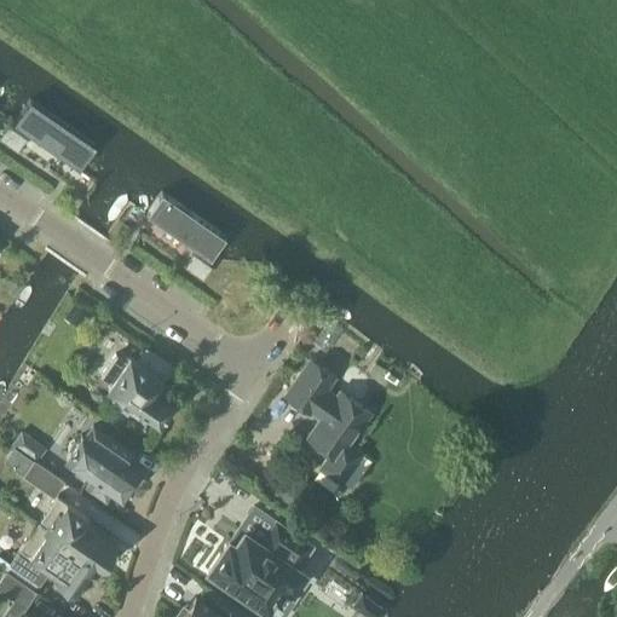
[(15,125),(78,168),(92,149),(28,104),(15,125)]
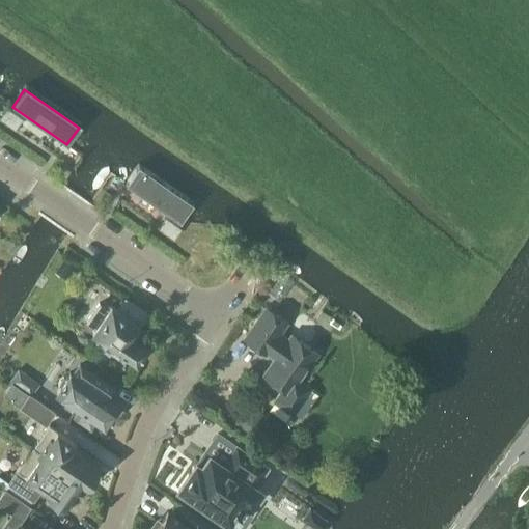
[(24,121),(10,112),(3,121),(17,131),(24,121)]
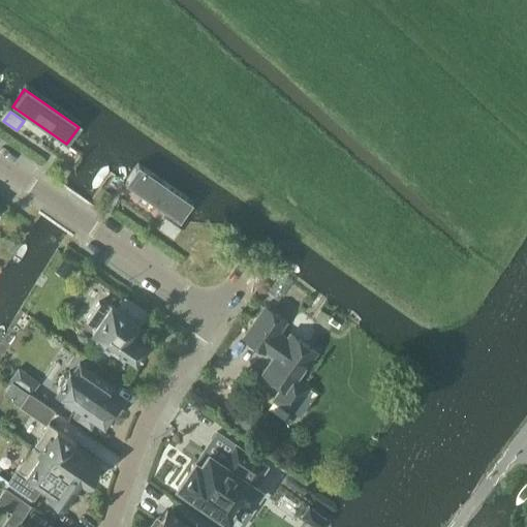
[(115,177),(182,223),(194,207),(126,160),(115,177)]
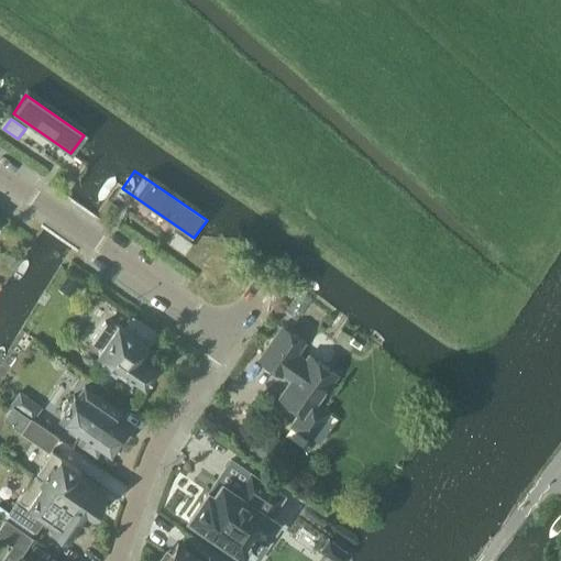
[(186,255),(194,244),(179,234),(172,245),(186,255)]
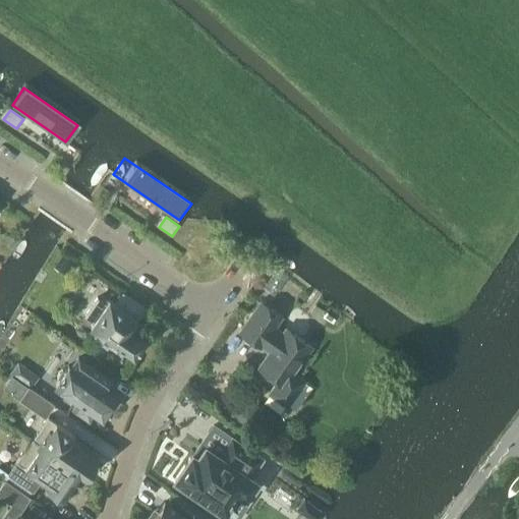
[(145,343),(145,341),(147,338),(132,328),(146,309),(124,294),(116,305),(111,301),(107,305),(99,300),(87,316),(96,323),(92,328),(100,333),(97,337),(117,351),(120,347),(133,356),(136,353),(137,353),(139,352),(142,351),(143,350),(145,348),(145,347),(146,345),(146,344),(145,343)]
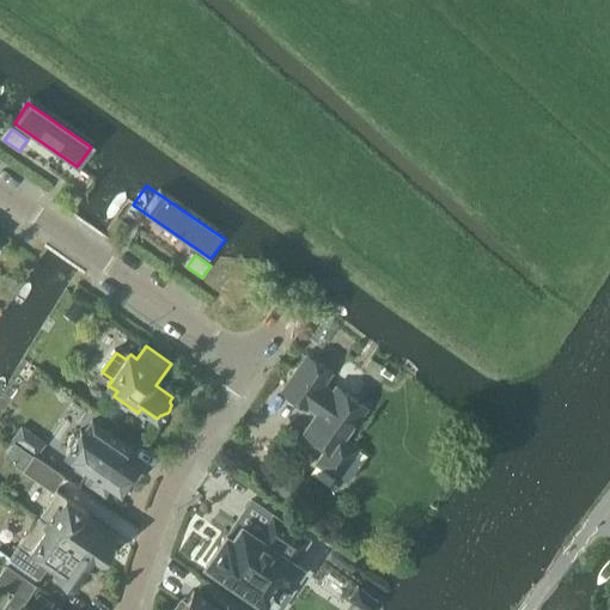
[(303,431),(325,446),(316,461),(336,475),(358,445),(343,435),(365,406),(335,384),(328,395),(317,386),(329,370),(306,353),(281,388),(305,406),(306,403),(317,410),(303,431)]
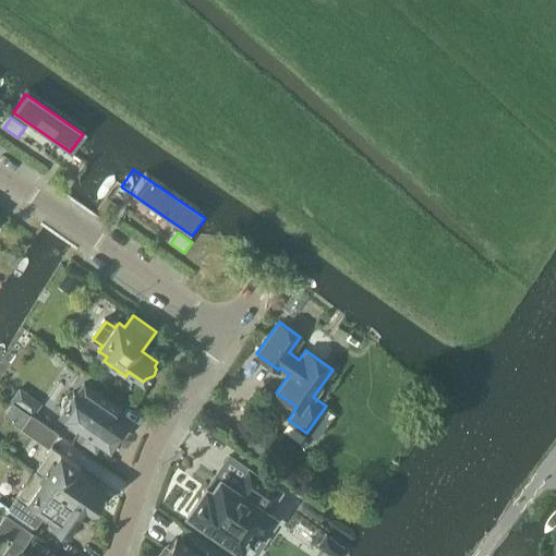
[(65,401),(63,407),(63,408),(63,409),(64,410),(61,413),(84,430),(80,435),(96,446),(100,440),(110,448),(124,428),(113,421),(121,410),(85,386),(79,396),(75,394),(73,397),(72,398),(71,398),(70,398),(65,401)]
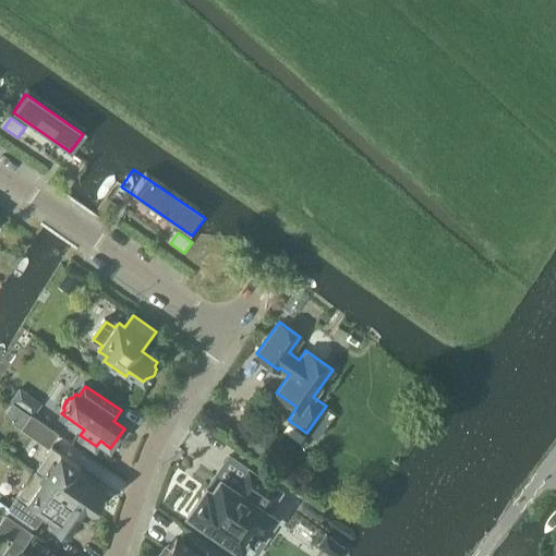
[(21,389),(13,402),(24,409),(32,397),(21,389)]
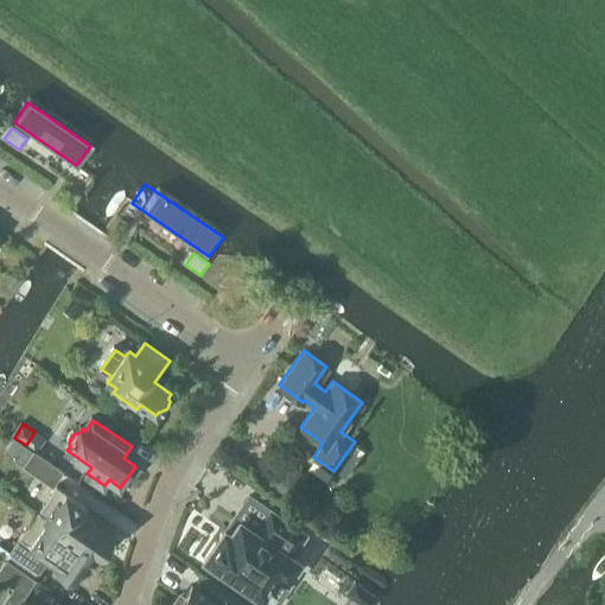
[(55,486),(64,473),(36,453),(26,467),(55,486)]
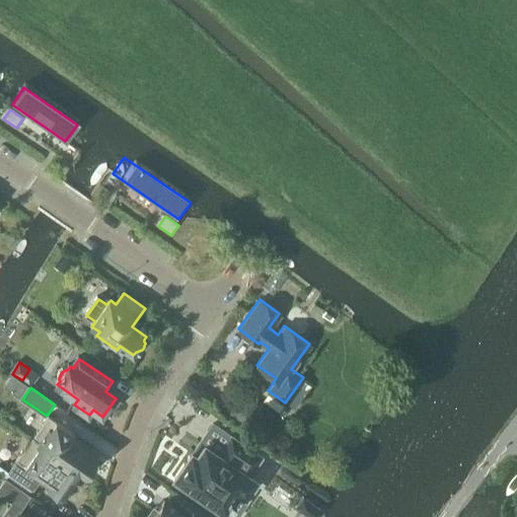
[(76,436),(50,417),(34,439),(33,438),(32,440),(81,473),(84,475),(97,457),(91,453),(73,440),(76,436)]
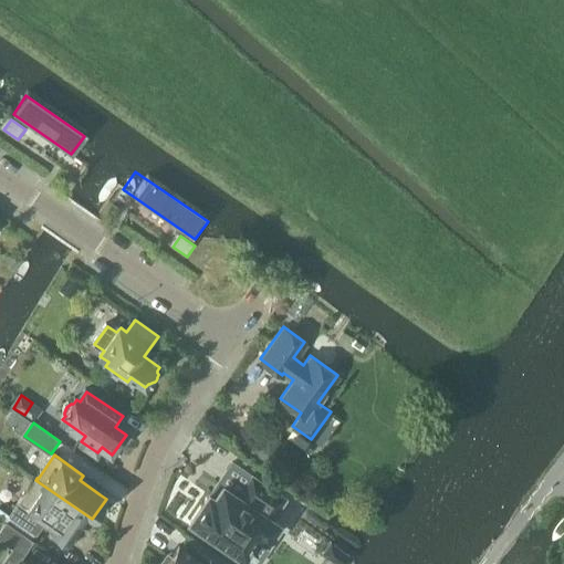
[(205,503),(191,522),(246,559),(247,559),(254,563),(261,563),(275,544),(270,541),(281,525),(273,520),(286,501),(253,478),(240,498),(225,487),(216,499),(210,495),(205,504),(205,503)]
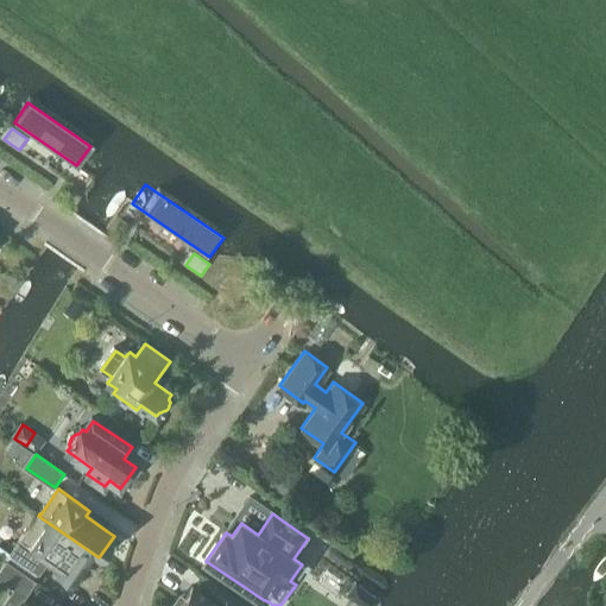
[(95,555),(38,516),(20,541),(21,542),(12,555),(40,574),(49,561),(77,580),(82,574),(88,573),(92,567),(92,561),(95,555)]
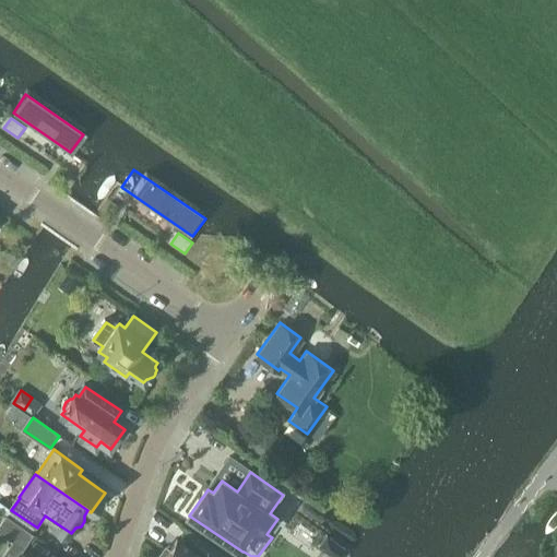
[(8,518),(0,528),(0,531),(24,548),(33,535),(8,518)]
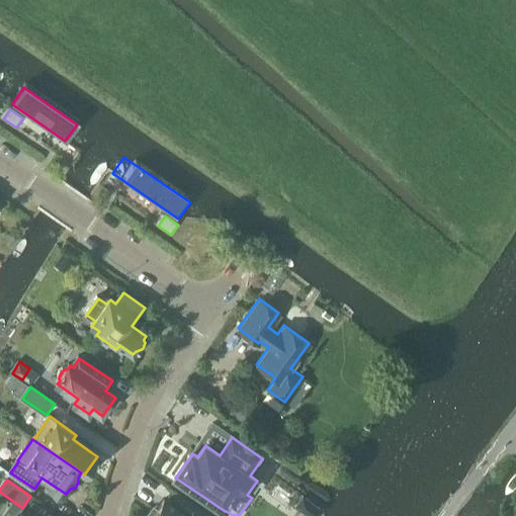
[(304,497),(296,508),(307,515),(315,504),(304,497)]
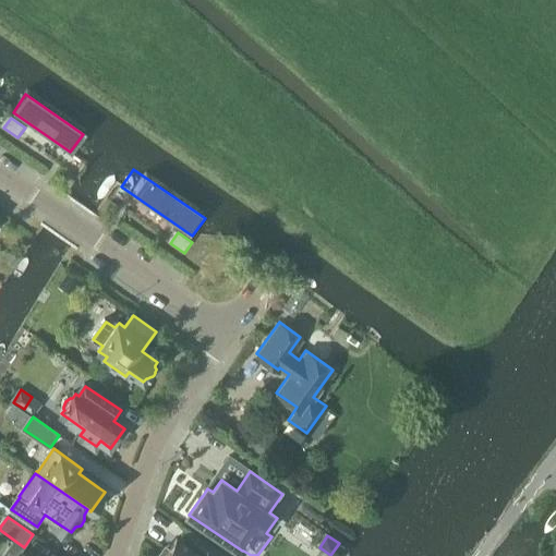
[(201,555),(178,540),(166,555),(201,555)]
